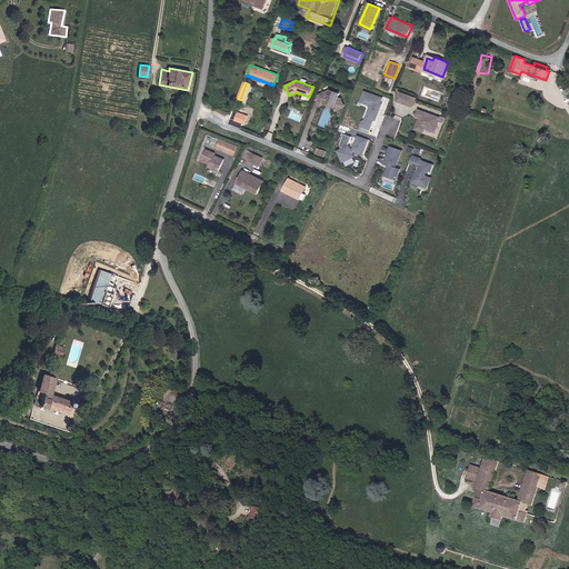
[(381,97),(360,89),(358,93),(362,96),(360,100),(369,103),(371,109),(369,116),(375,118),(380,105),(379,105),(381,97)]
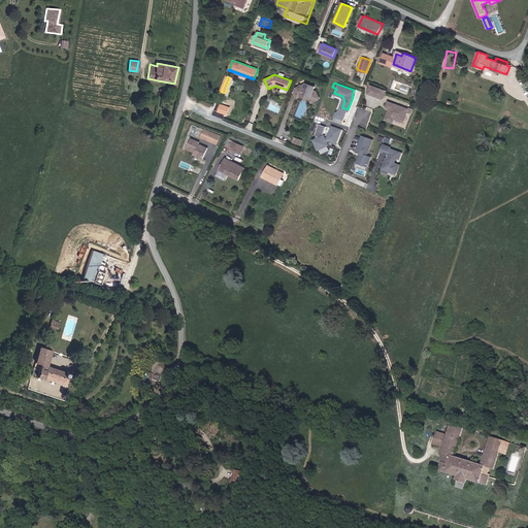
[(316,91),(312,90),(315,87),(306,84),(304,87),(301,86),(296,88),(299,95),(302,93),(310,97),(312,102),(318,100),(318,98),(316,91)]
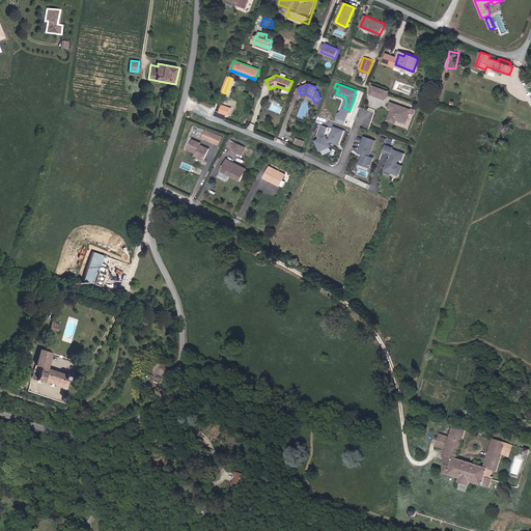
[(387,89),(371,84),(369,92),(384,98),(387,89)]
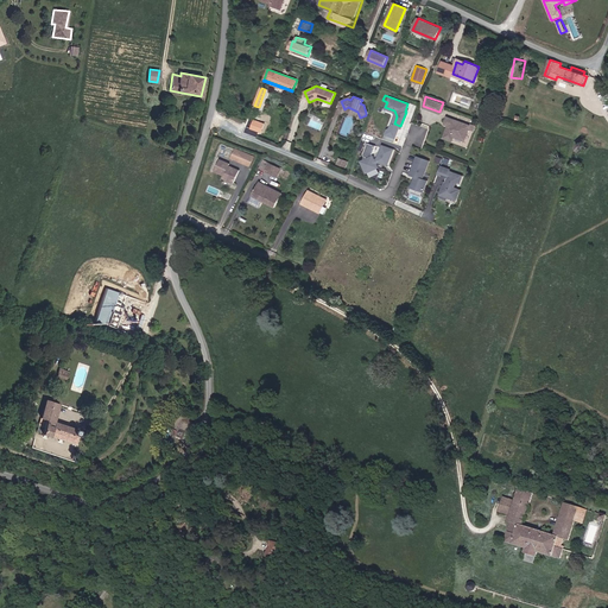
[(448,122),(443,135),(453,139),(454,134),(464,138),(469,126),(473,127),(475,124),(470,121),(470,122),(447,115),(444,121),(448,122)]
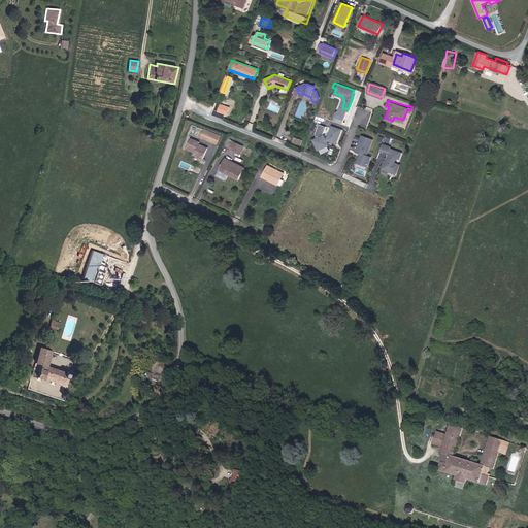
[(316,133),(318,138),(314,139),(319,150),(329,144),(327,141),(329,140),(337,143),(341,129),(332,126),(328,137),(326,138),(324,133),(326,126),(319,124),(316,133)]
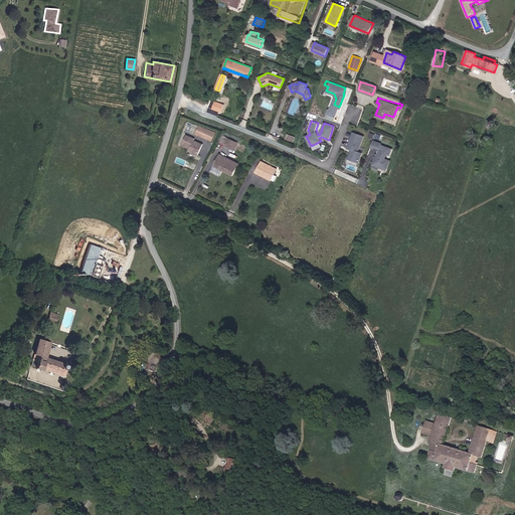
[(214,132),(199,125),(196,131),(201,133),(200,135),(211,140),(214,132)]
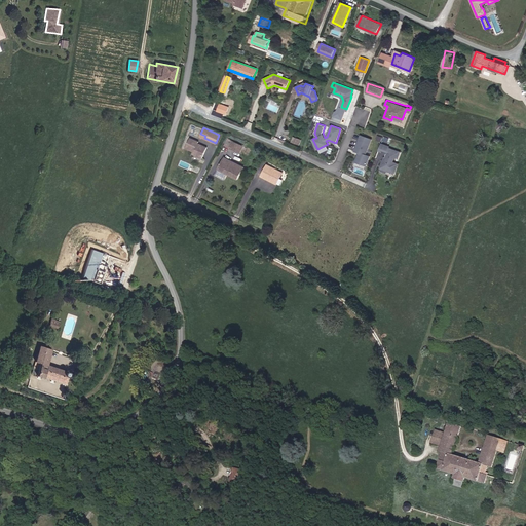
[(372,138),(361,134),(355,150),(360,151),(357,160),(367,164),(370,154),(366,153),(372,138)]
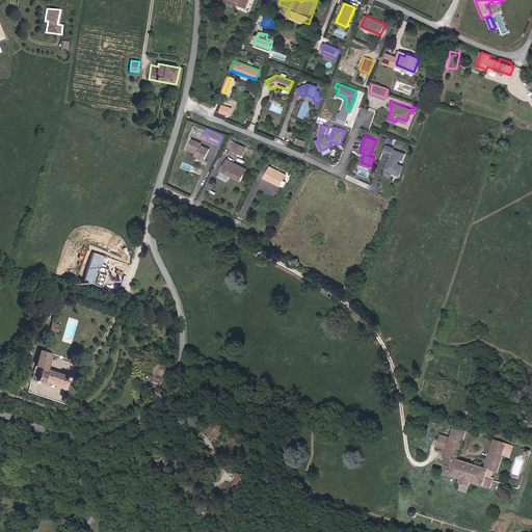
[(201,142),(191,138),(187,149),(196,153),(195,155),(204,159),(209,148),(200,143),(201,142)]
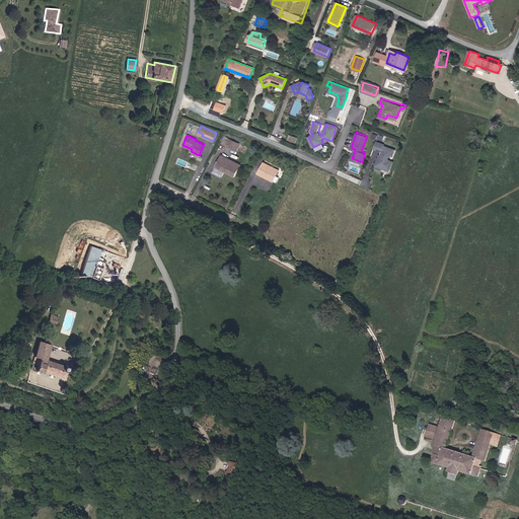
[(237,143),(228,138),(225,145),(234,149),(237,143)]
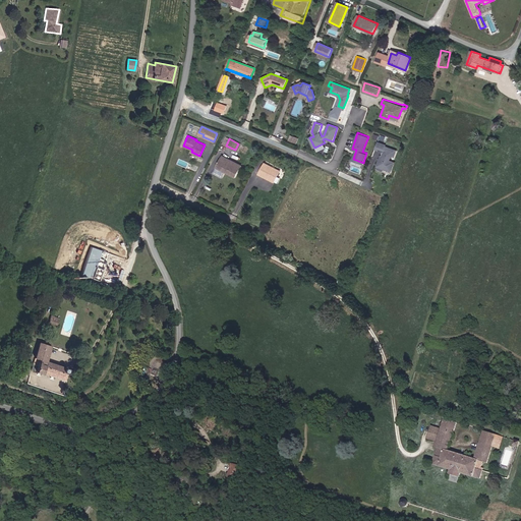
[(384,150),(379,165),(392,170),(395,161),(391,159),(392,154),(395,155),(397,149),(386,145),(386,143),(381,141),(379,149),(384,150)]
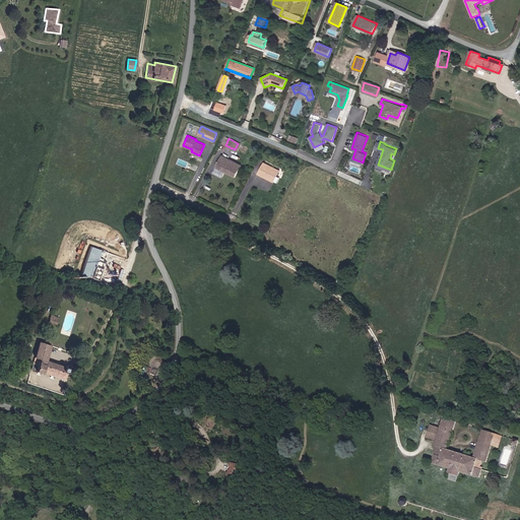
[(229,161),(220,156),(215,167),(236,177),(241,165),(230,158),(229,161)]
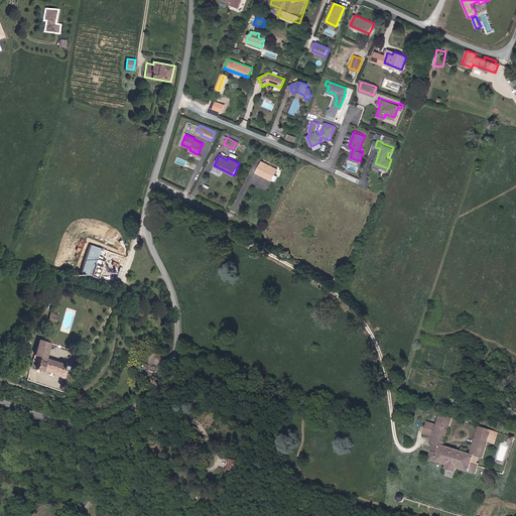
[(278,169),(263,161),(257,172),(273,179),(276,172),(278,169)]
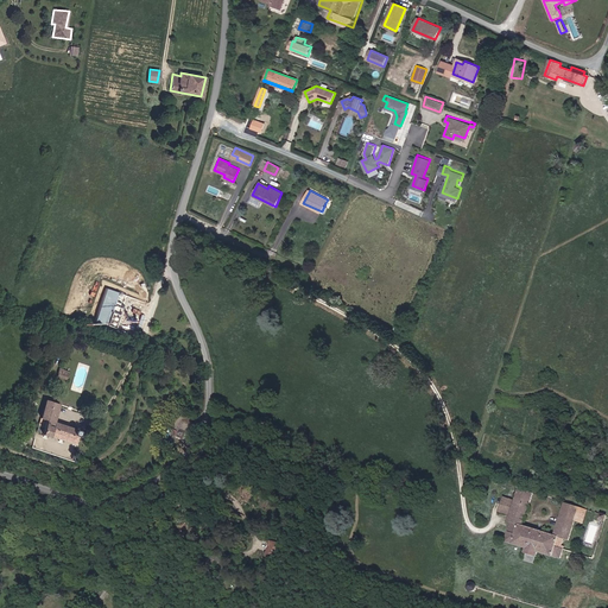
[(49,371),(43,368),(32,387),(38,390),(49,371)]
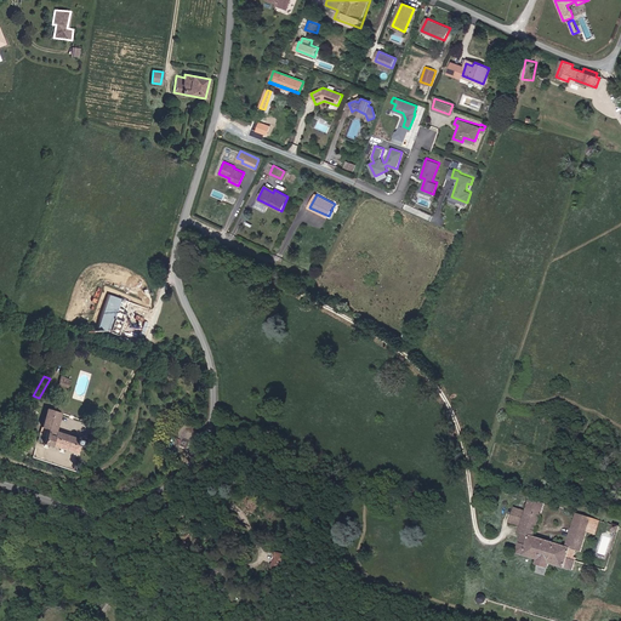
[(68,450),(73,437),(51,429),(53,423),(57,411),(43,406),(36,425),(43,427),(38,443),(45,445),(46,443),(68,450)]
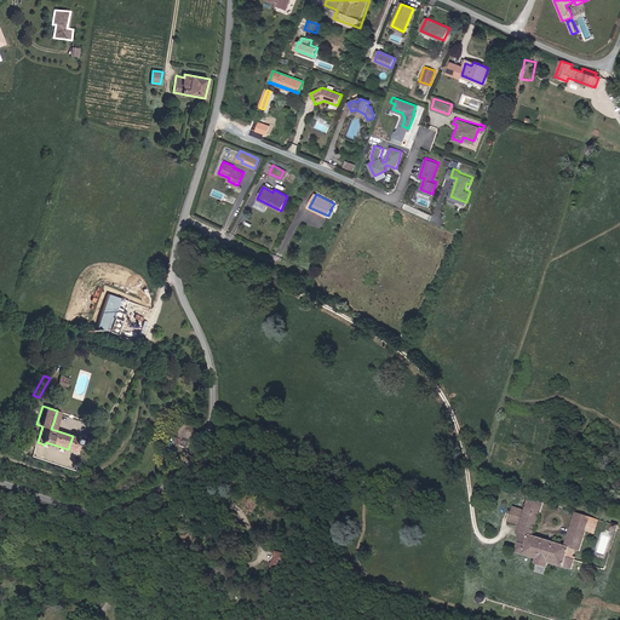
[(185,447),(188,442),(190,441),(193,438),(195,434),(194,429),(190,425),(185,425),(181,426),(178,430),(177,435),(178,437),(178,440),(174,438),(173,443),(185,447)]
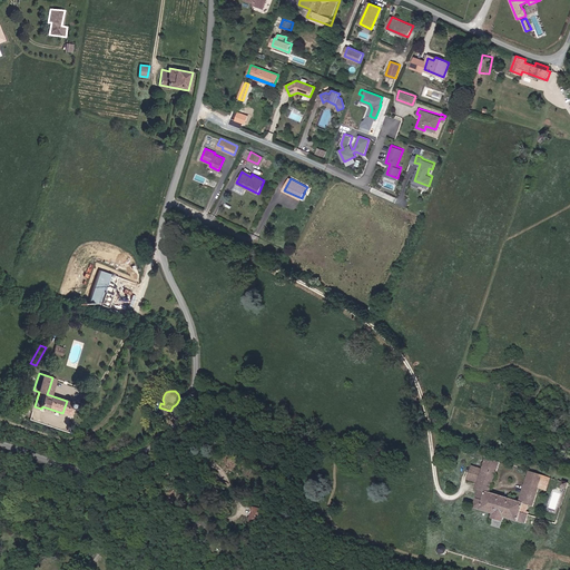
[(479,489),(473,508),(493,514),(492,518),(503,522),(504,518),(526,524),(529,514),(530,511),(533,512),(541,488),(549,490),(552,479),(530,471),(520,501),(492,492),(502,462),(485,458),(482,468),(473,464),(468,479),(478,482),(475,488),(479,489)]
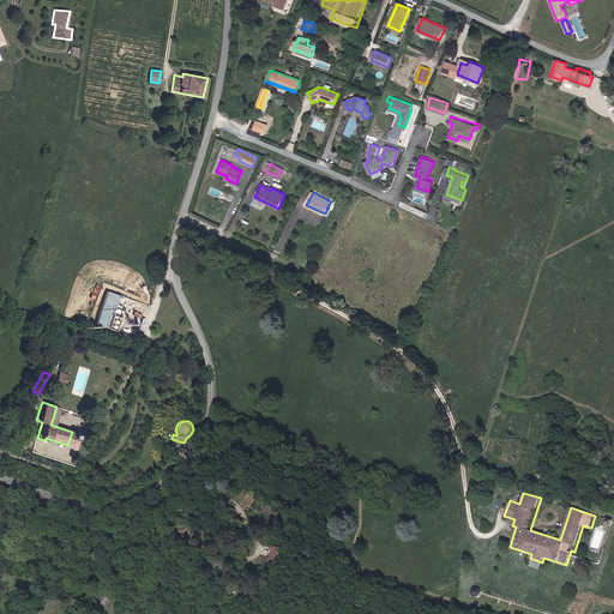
[(274,546),(282,553),(294,541),(286,534),(274,546)]
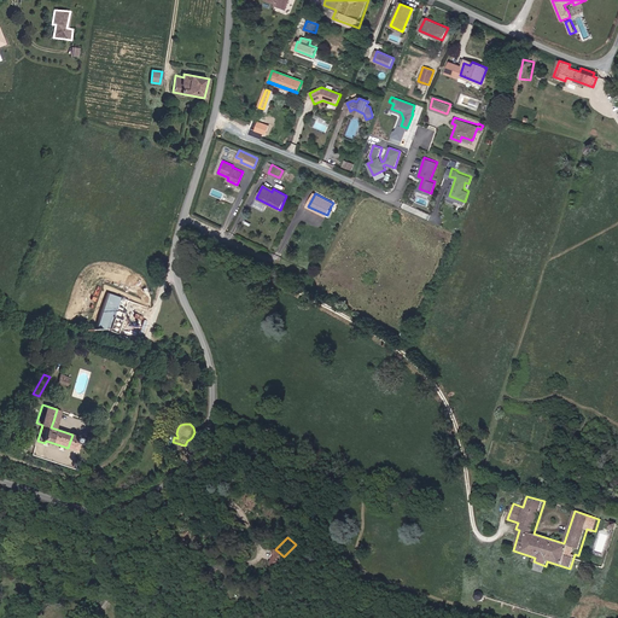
[(503,607),(520,612),(522,607),(505,602),(503,607)]
